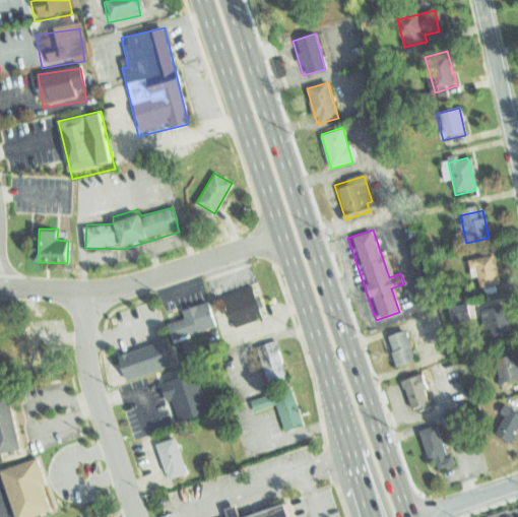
[(492,253),(498,280),(475,285),(469,258),(492,253)]
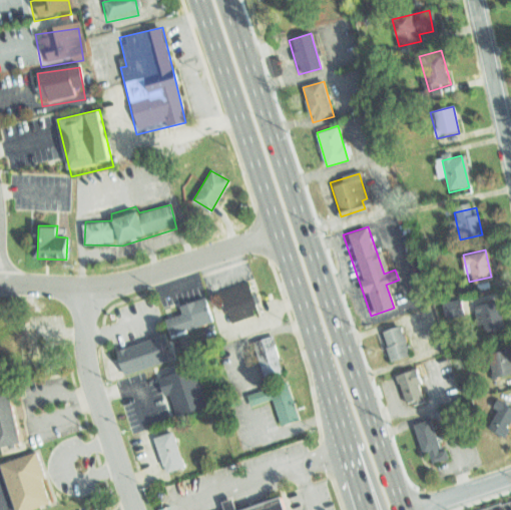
[(249,279),(214,291),(222,314),(229,312),(232,321),(261,312),(249,279)]
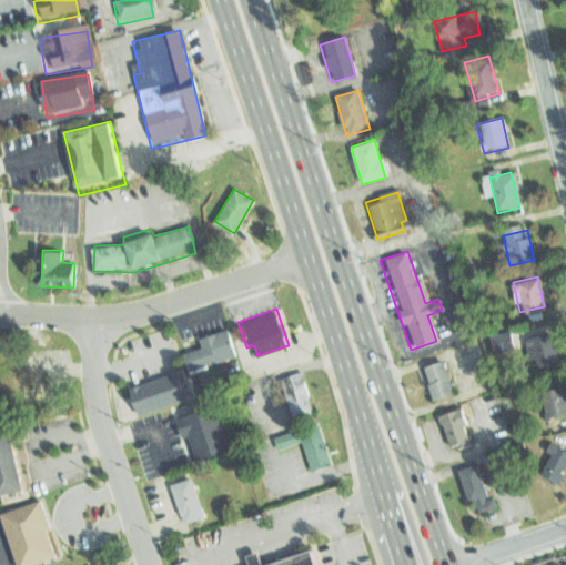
[(236,357),(191,373),(184,354),(201,347),(201,339),(226,330),(236,357)]
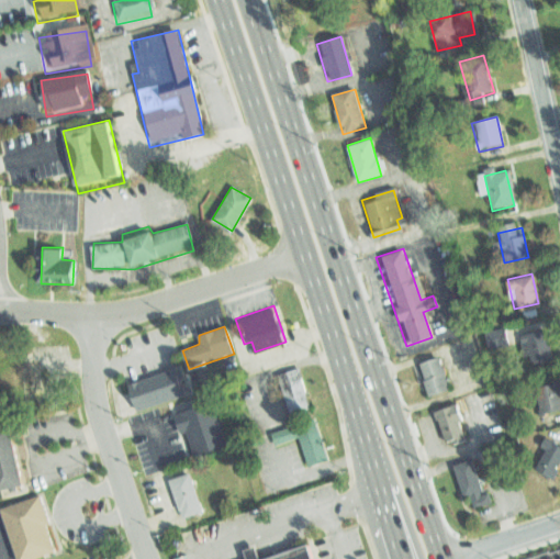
[(484,334),(489,353),(510,348),(504,330),(484,334)]
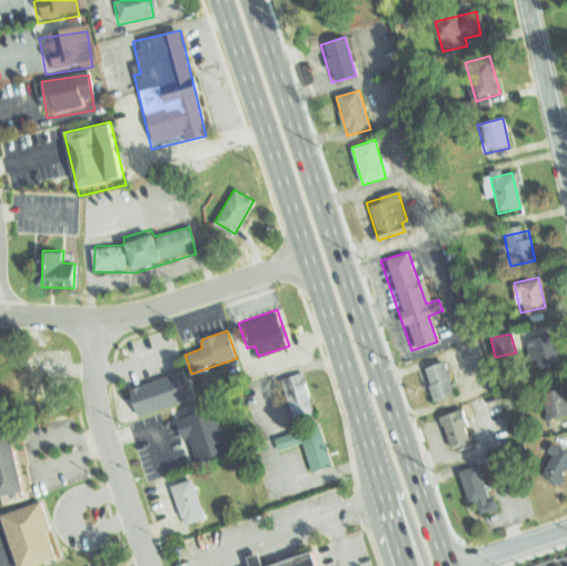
[(551,336),(559,365),(534,370),(527,341),(551,336)]
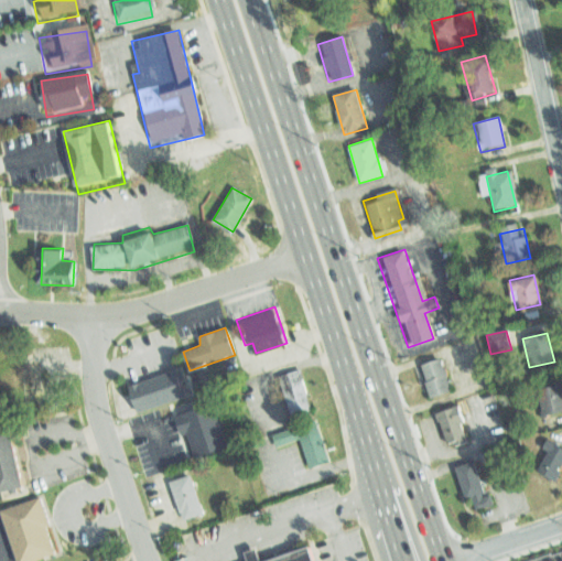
[(420,366),(429,397),(451,391),(442,360),(420,366)]
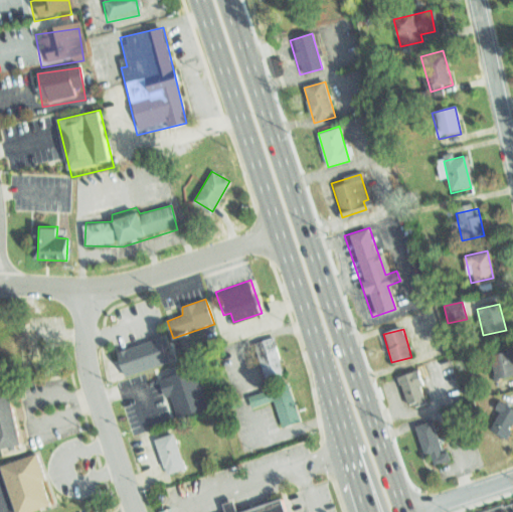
[(11,342),(12,368),(40,367),(39,347),(36,347),(35,332),(17,333),(18,341),(11,342)]
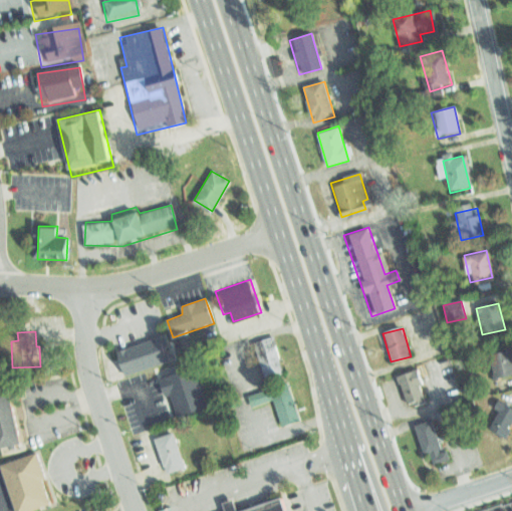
[(159,335),(120,348),(130,374),(168,361),(159,335)]
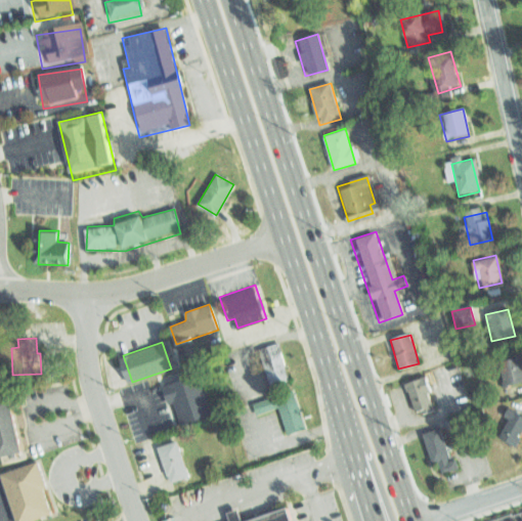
[(276,343),(304,429),(286,435),(276,409),(256,417),(253,406),(276,399),(260,349),(276,343)]
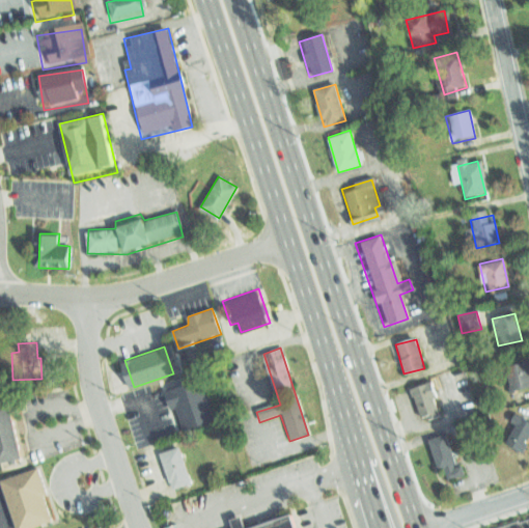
[(527,363),(528,372),(528,391),(510,396),(504,368),(527,363)]
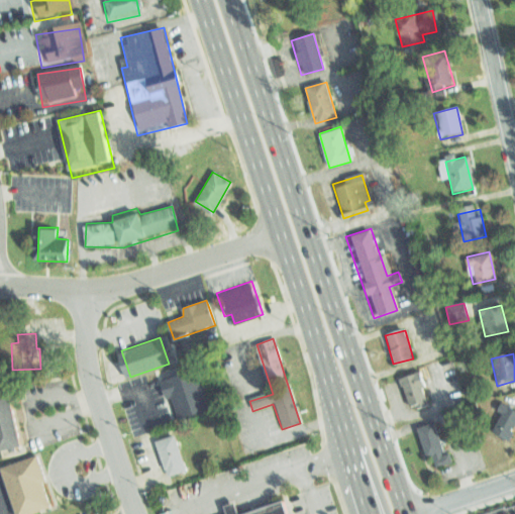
[(164,377),(178,419),(210,409),(196,366),(164,377)]
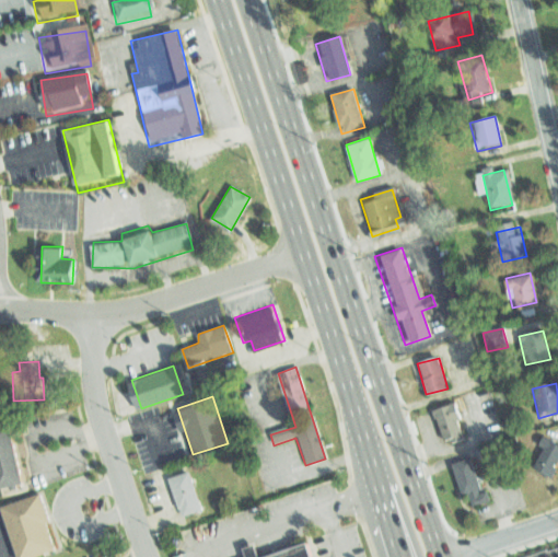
[(431,410),(442,444),(464,437),(453,404),(431,410)]
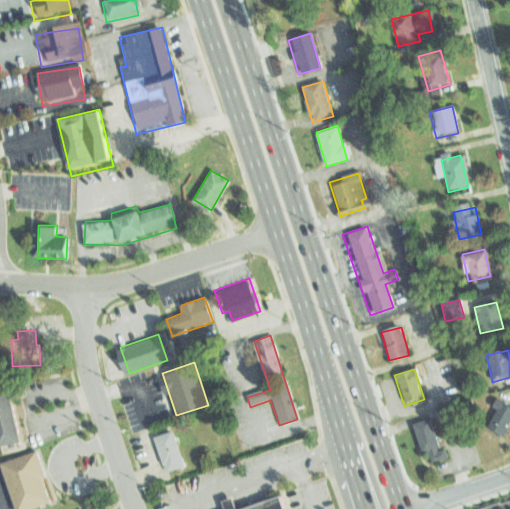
[(0,437),(2,445),(24,439),(11,382),(0,385),(0,437)]
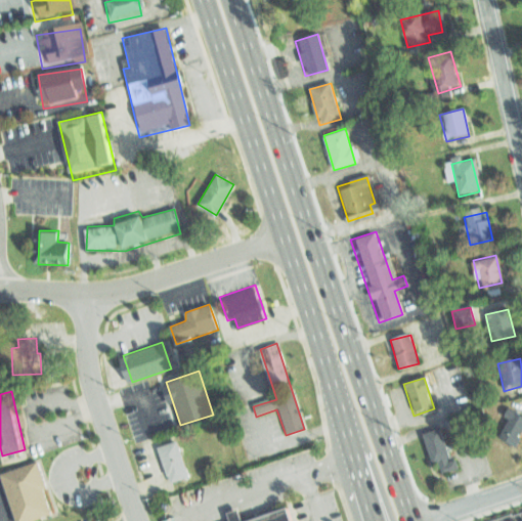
[(521,413),(512,407),(496,436),(516,446),(521,434),(521,413)]
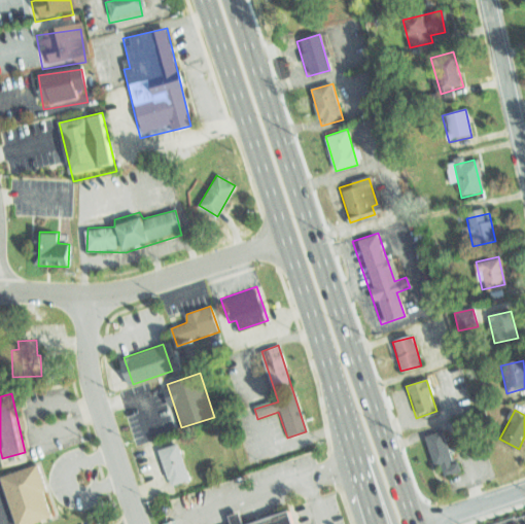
[(425,434),(433,464),(441,462),(446,478),(461,473),(457,460),(450,463),(440,430),(425,434)]
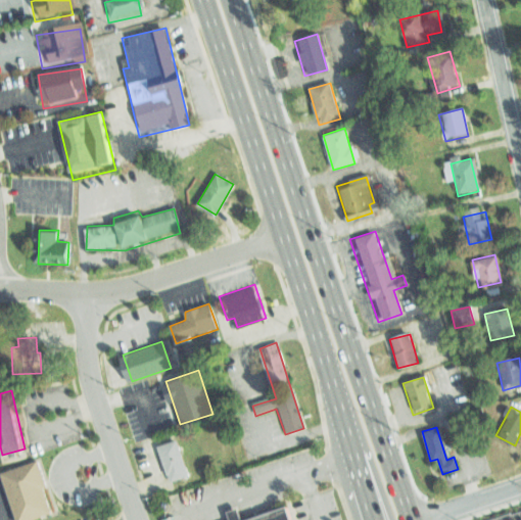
[(178,441),(191,478),(172,484),(158,448),(178,441)]
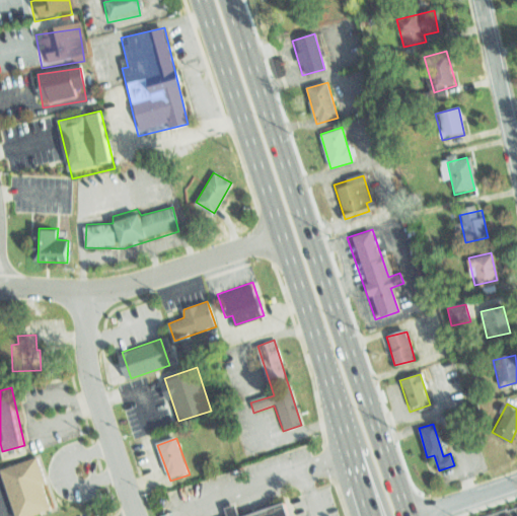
[(39,456),(0,468),(0,475),(13,515),(50,515),(57,513),(39,456)]
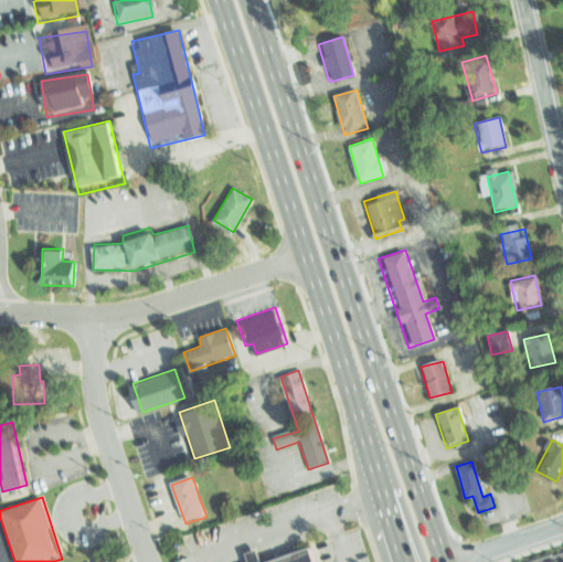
[(320,561),(315,543),(252,561),(320,561)]
